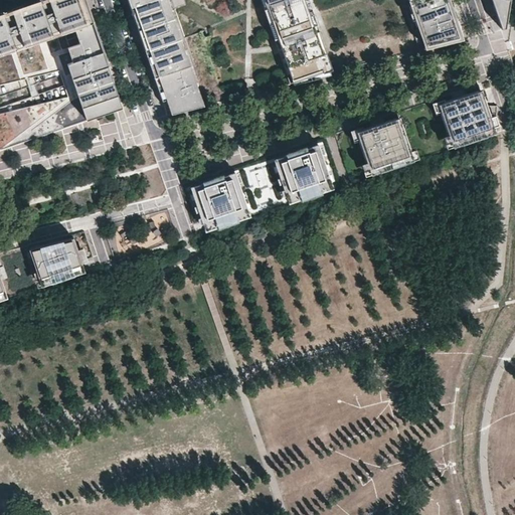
[(93,20),(84,0),(38,0),(0,13),(0,54),(41,40),(40,37),(46,34),(48,38),(56,35),(61,50),(67,47),(77,44),(78,48),(69,51),(72,61),(67,63),(87,120),(123,108),(97,33),(93,20)]
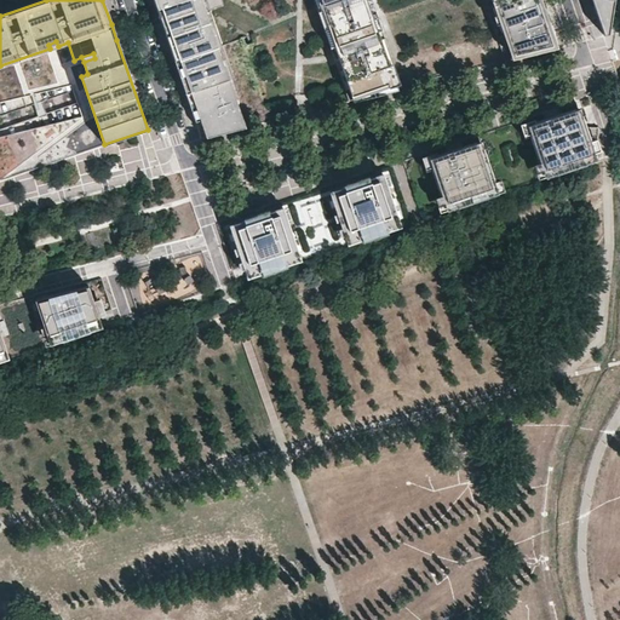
[(201,0),(153,0),(181,78),(185,75),(188,84),(183,85),(201,138),(246,127),(223,62),(219,63),(206,23),(210,22),(201,0)]
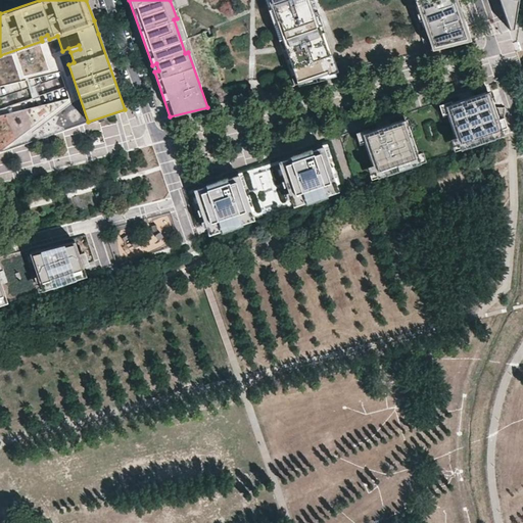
[(186,0),(174,0),(177,8),(188,5),(186,0)]
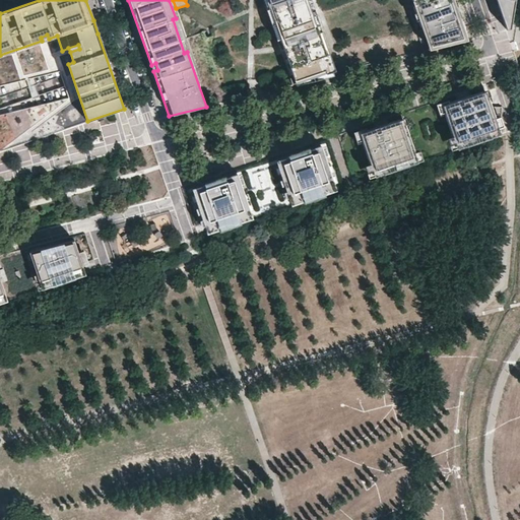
[(269,0),(282,38),(286,37),(287,40),(289,39),(294,50),(287,52),(299,82),(342,71),(318,0),(269,0)]
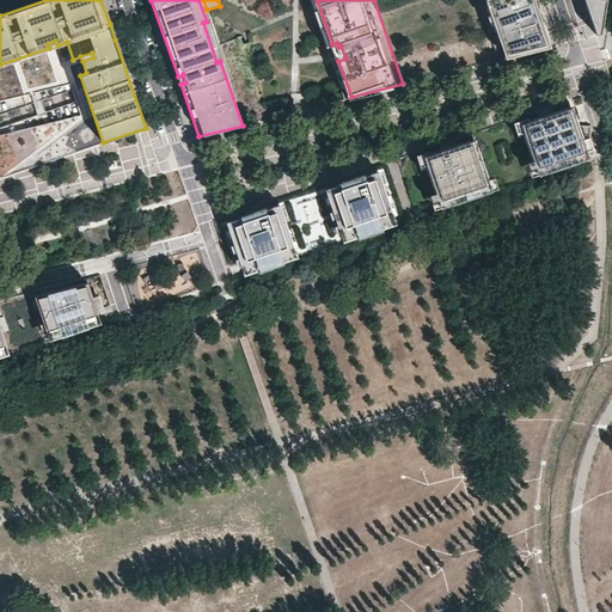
[(491,0),(512,56),(550,47),(540,19),(533,0),(491,0)]
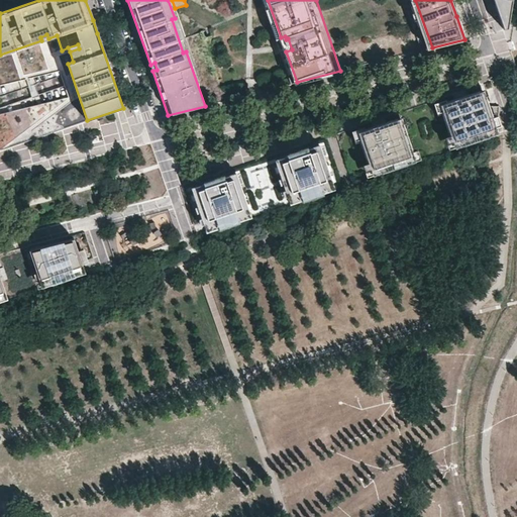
[(493,0),(495,4),(504,29),(507,28),(511,0),(493,0)]
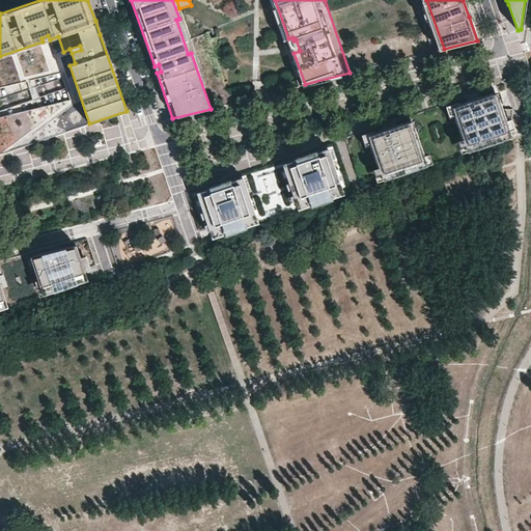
[(191,53),(179,19),(176,20),(188,54),(191,53)]
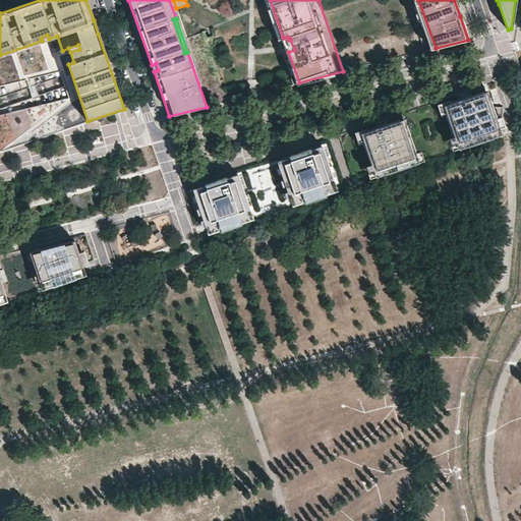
[(288,40),(284,41),(286,46),(288,52),(294,50),(290,39),(288,40)]
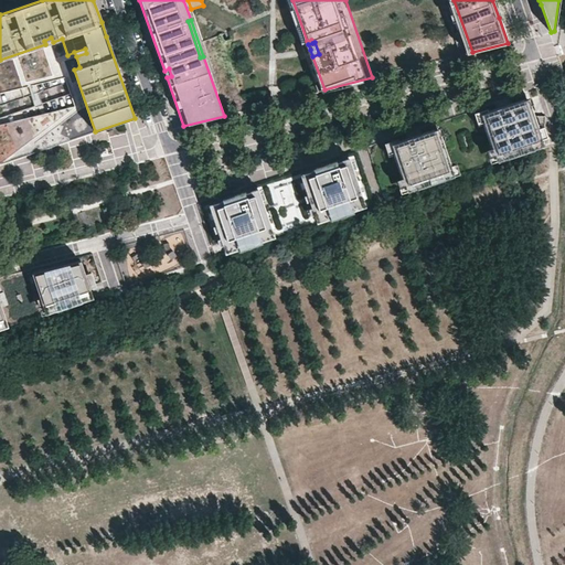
[(33,76),(50,78),(52,54),(35,53),(33,76)]
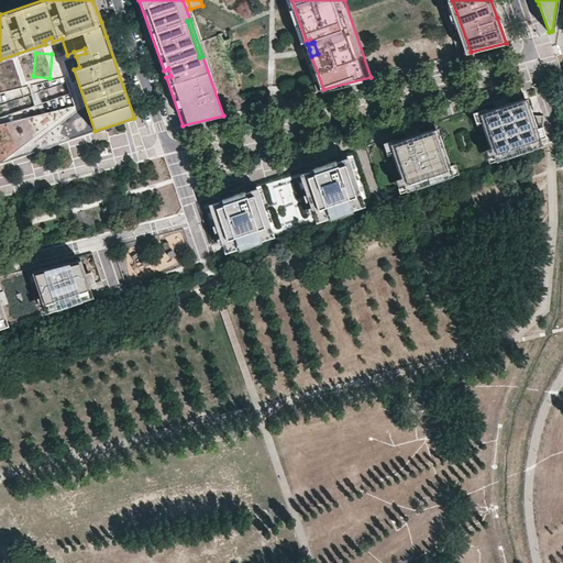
[(542,145),(543,116),(538,116),(530,116),(525,99),(501,106),(478,114),(495,162),(542,145)]
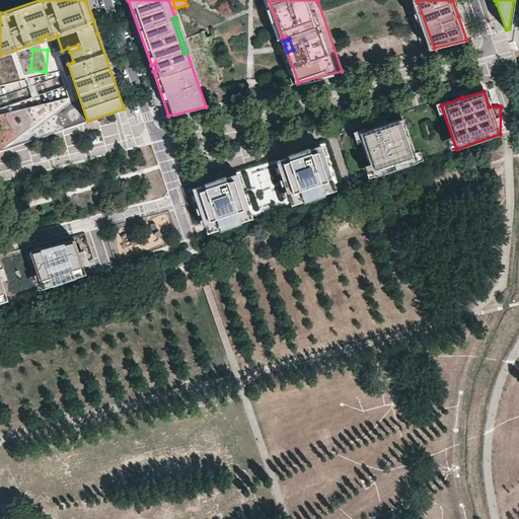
[(416,162),(401,119),(380,126),(359,133),(373,176),(416,162)]
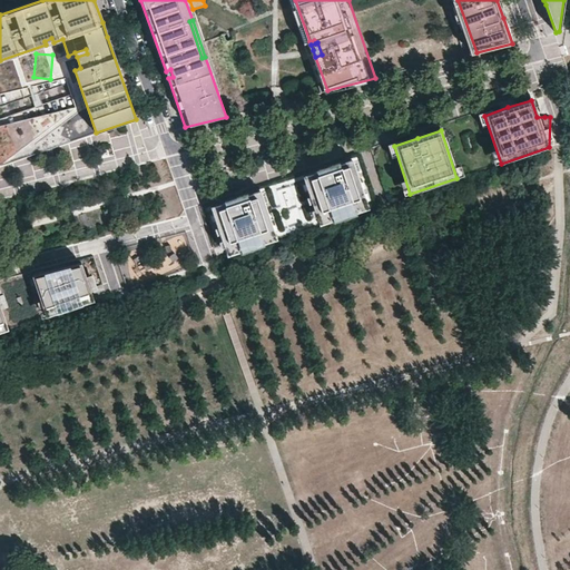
[(367,208),(352,159),(335,165),(336,167),(331,169),(330,167),(303,176),(320,224),(367,208)]
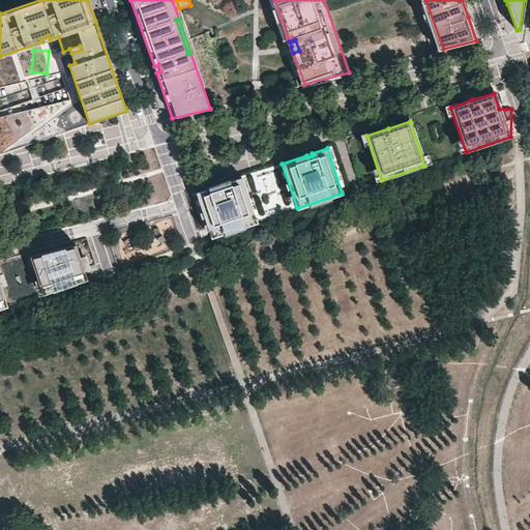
[(257,223),(241,177),(227,182),(227,184),(221,186),(221,184),(197,193),(209,231),(211,237),(257,223)]
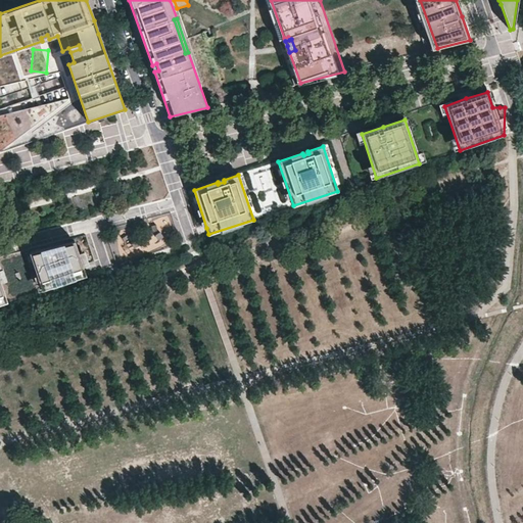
[(84,270),(75,241),(62,244),(30,252),(42,290),(86,276),(84,270)]
